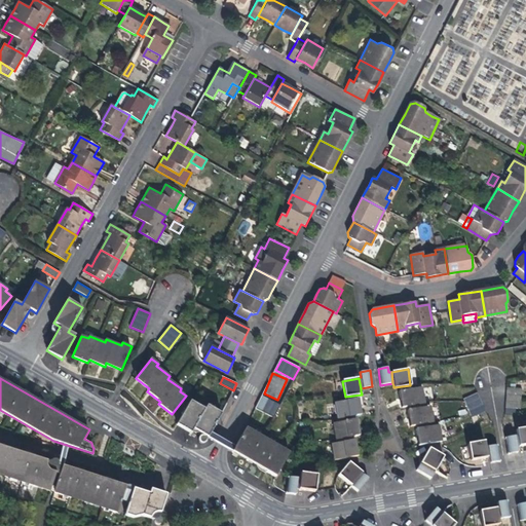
[(402,408),(424,403),(421,387),(399,391),(401,401),(402,408)]
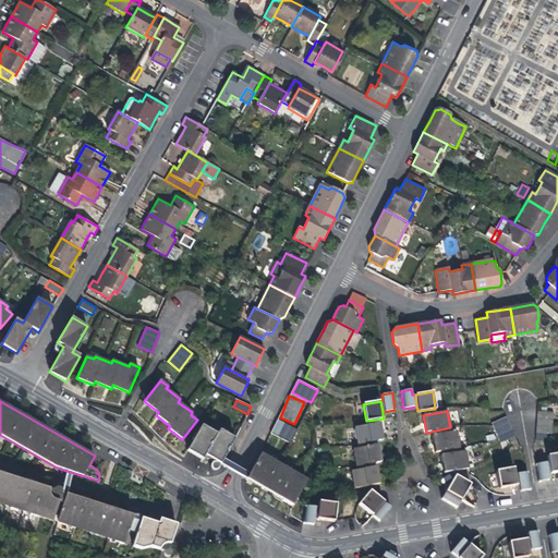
[(553,412),(537,411),(536,432),(552,433),(553,412)]
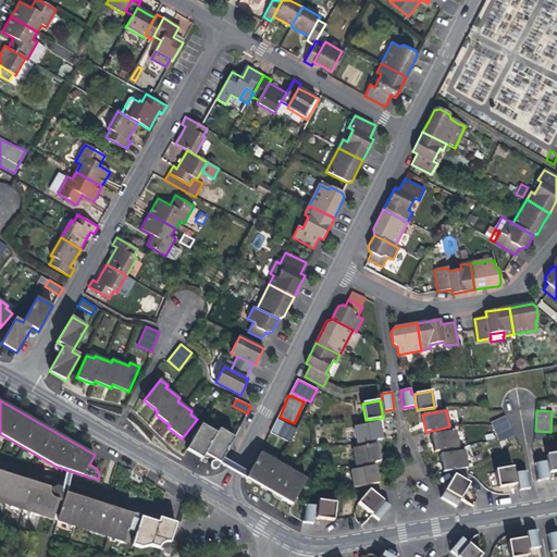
[(505,416),(491,422),(499,442),(514,435),(505,416)]
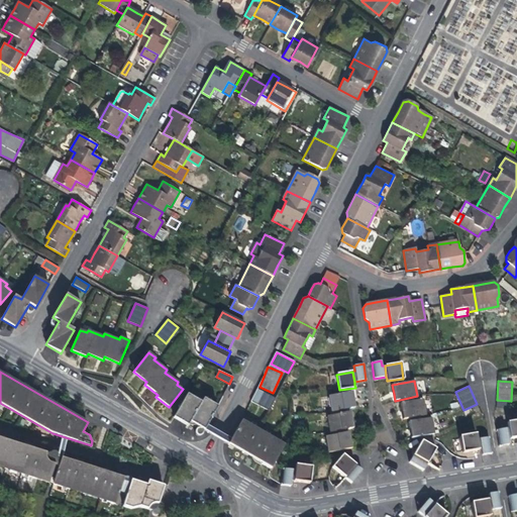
[(251,401),(270,410),(276,398),(257,389),(251,401)]
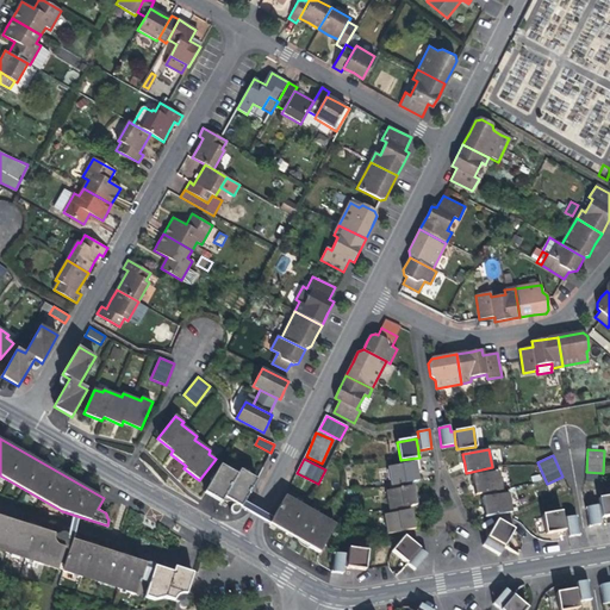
[(387,467),(391,486),(418,481),(417,472),(415,462),(387,467)]
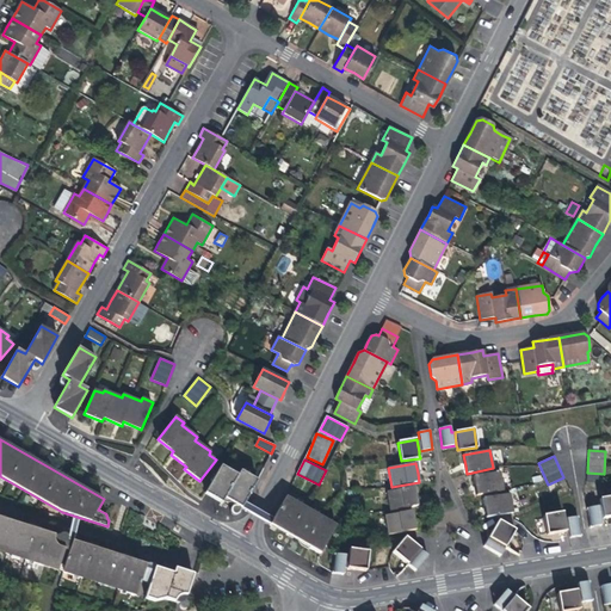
[(222,504),(224,499),(238,476),(228,470),(221,467),(205,493),(222,504)]
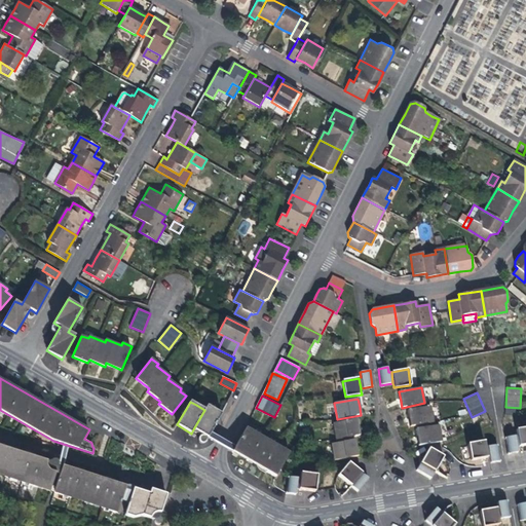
[(208,406),(204,410),(193,429),(208,438),(222,414),(208,406)]
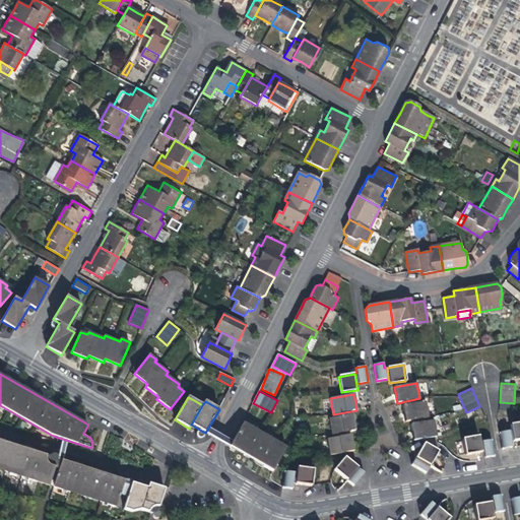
[(405,420),(428,416),(426,401),(402,405),(404,413),(405,420)]
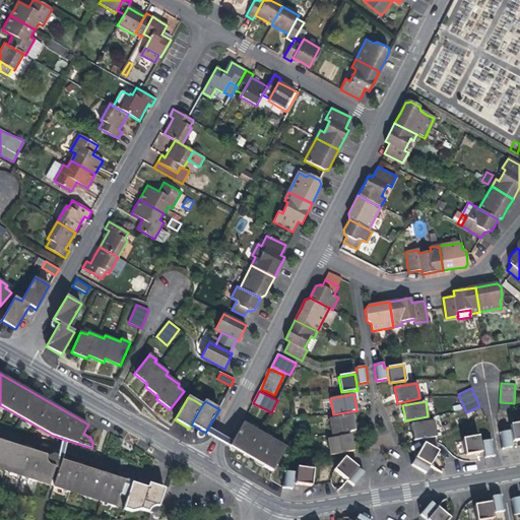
[(328,418),(331,435),(354,431),(353,423),(351,414),(328,418)]
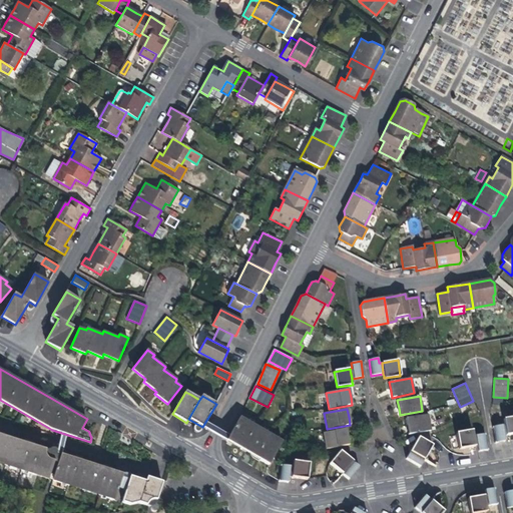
[(409,434),(431,430),(428,414),(406,418),(407,428),(409,434)]
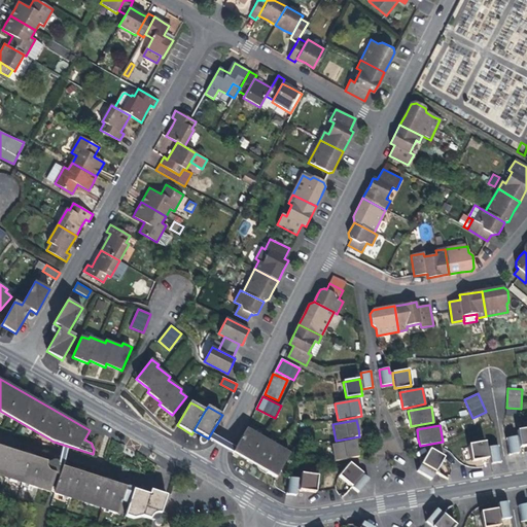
[(233,453),(277,477),(290,453),(247,428),(233,453)]
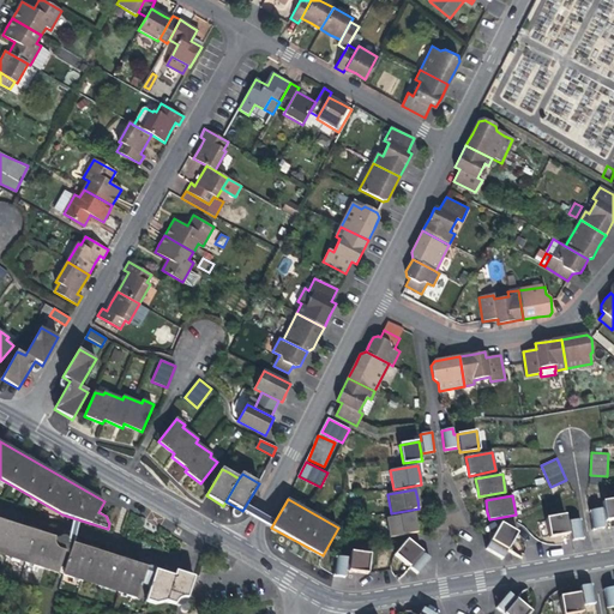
[(600,509),(602,521),(613,518),(613,499),(602,501),(603,509),(600,509)]
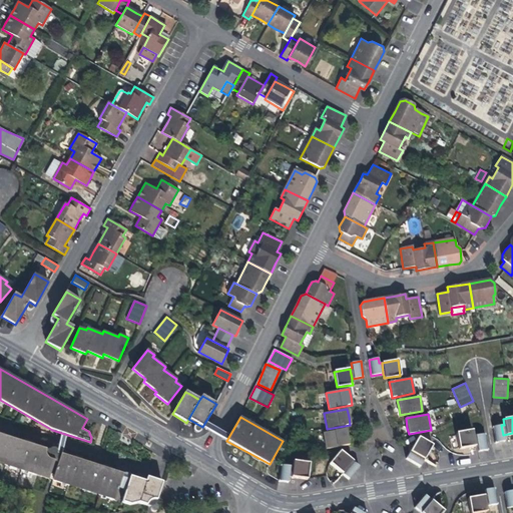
[(503,435),(501,425),(492,427),(495,442),(504,441),(503,435)]
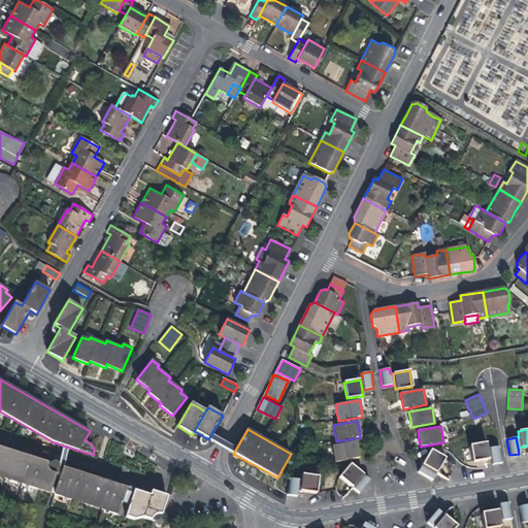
[(335,462),(359,458),(358,451),(356,442),(332,447),(335,462)]
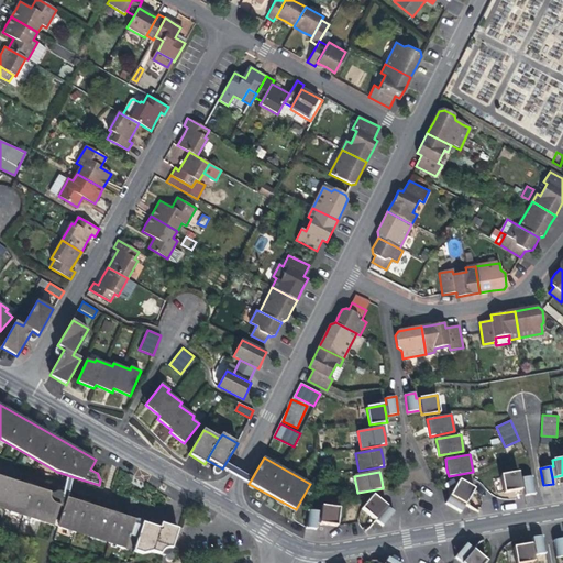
[(514,490),(522,488),(520,478),(519,472),(500,476),(505,493),(514,490)]
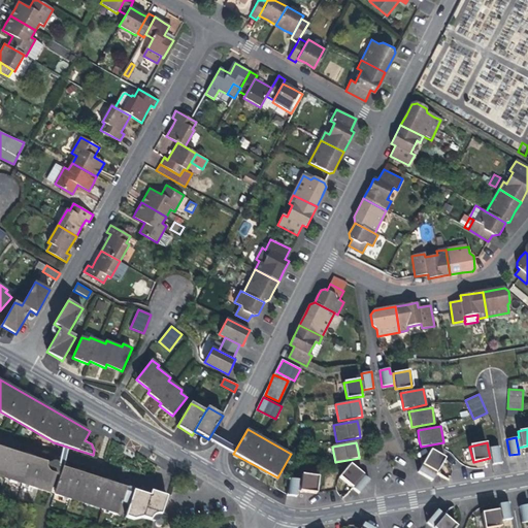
[(498,446),(488,449),(490,458),(492,464),(502,462),(498,446)]
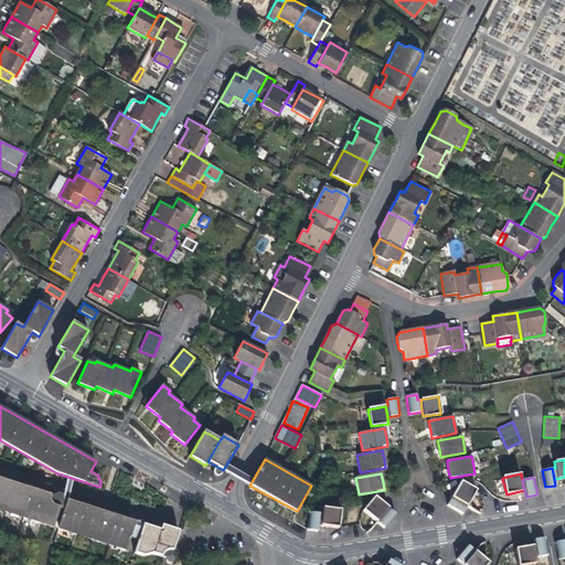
[(161,531),(128,520),(63,499),(64,497),(62,494),(61,493),(59,493),(52,494),(0,479),(0,510),(144,556),(152,554),(167,558),(167,560),(168,562),(169,563),(170,563),(172,563),(173,563),(174,562),(174,560),(174,558),(174,557),(173,556),(171,555),(179,531),(163,526),(161,531)]
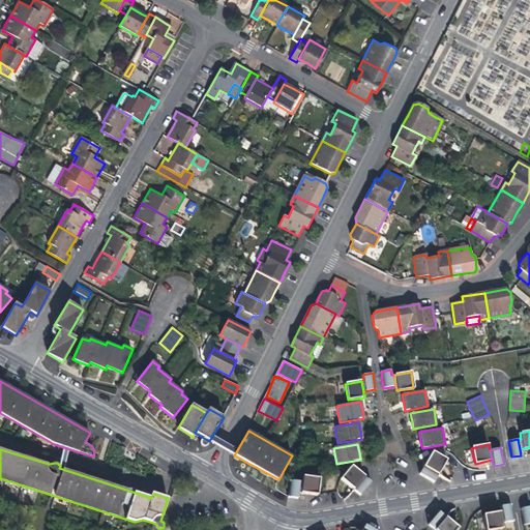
[(428,461),(423,466),(438,475),(446,461),(432,452),(428,461)]
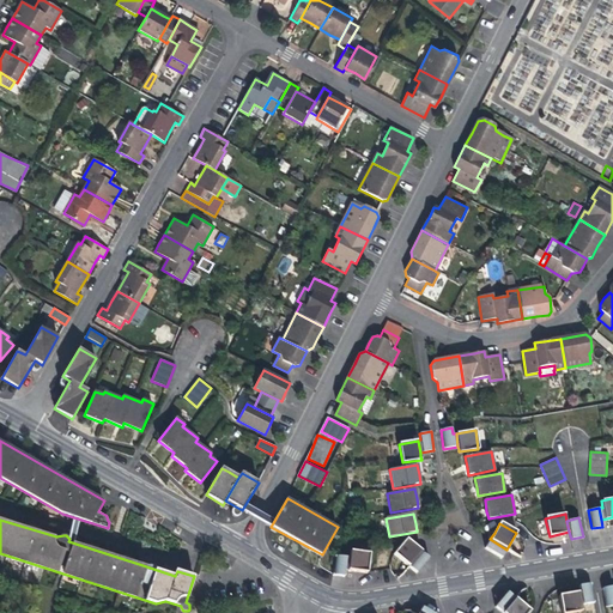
[(408,565),(420,551),(416,547),(406,539),(394,553),(408,565)]
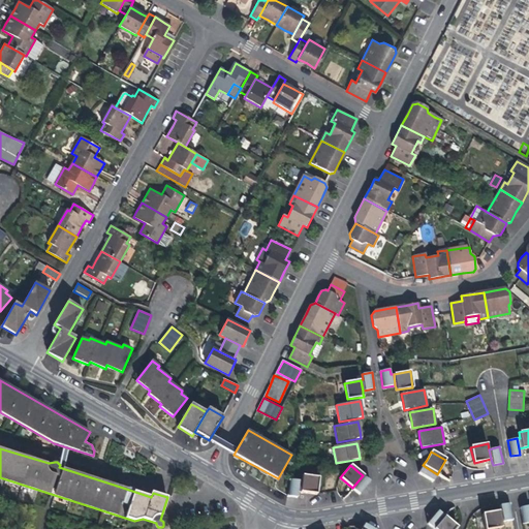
[(433,480),(437,474),(423,465),(418,472),(433,480)]
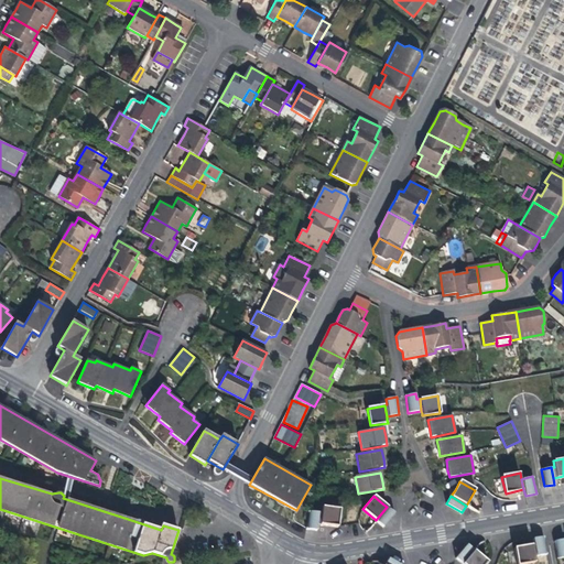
[(195,508),(205,513),(206,509),(194,502),(192,507),(195,508)]
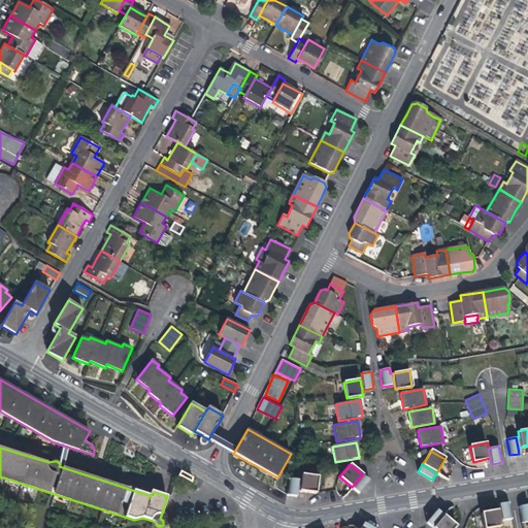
[(302,481),(299,480),(298,490),(310,492),(317,493),(319,476),(303,474),(302,481)]
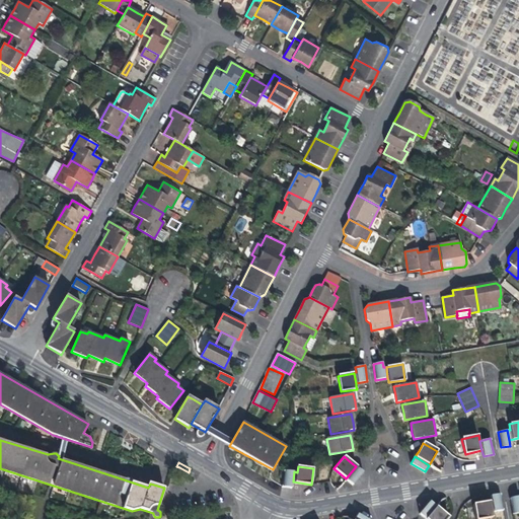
[(363,472),(356,466),(346,478),(353,485),(363,472)]
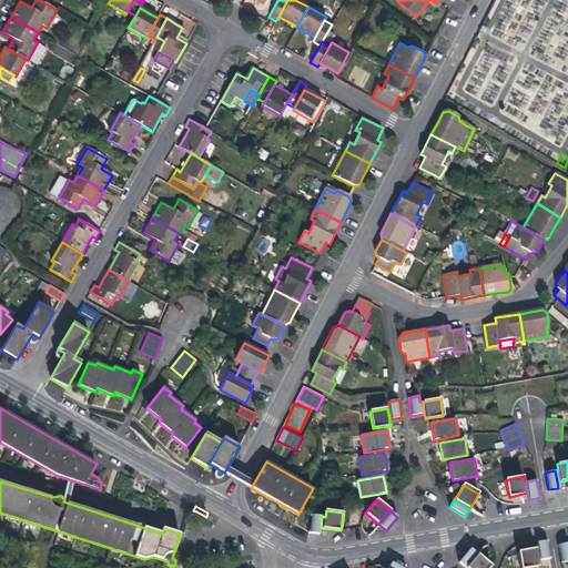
[(320,535),(321,527),(322,516),(312,515),(310,533),(320,535)]
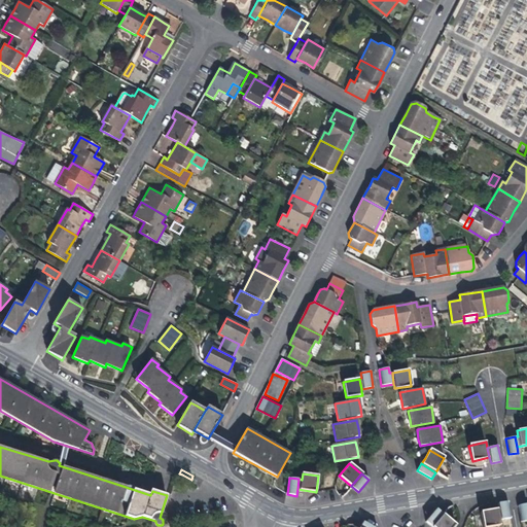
[(499,508),(496,508),(498,520),(511,517),(507,501),(498,502),(499,508)]
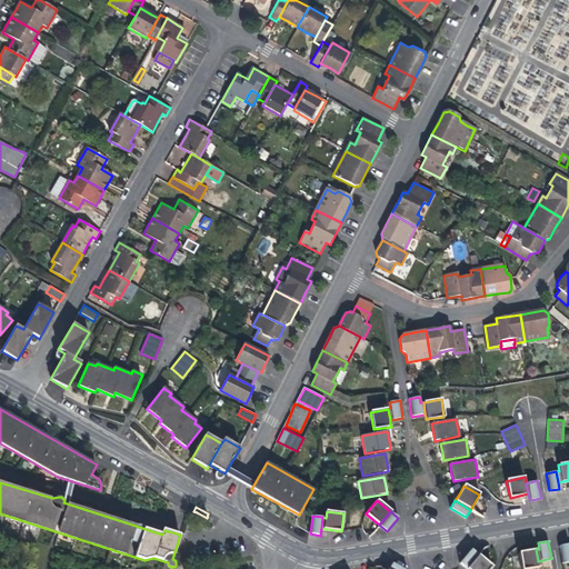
[(568,561),(568,543),(558,546),(562,562),(568,561)]
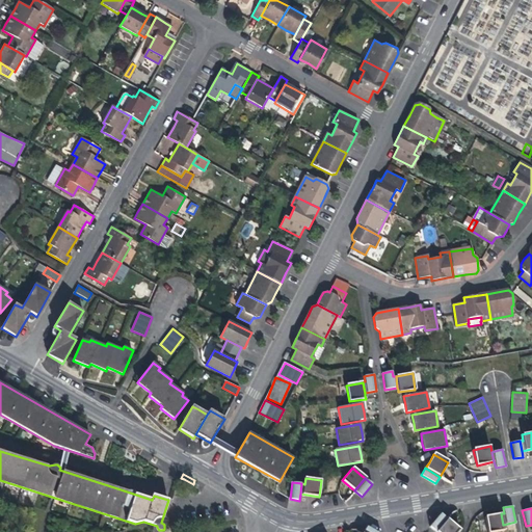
[(435,531),(446,519),(440,513),(429,526),(435,531)]
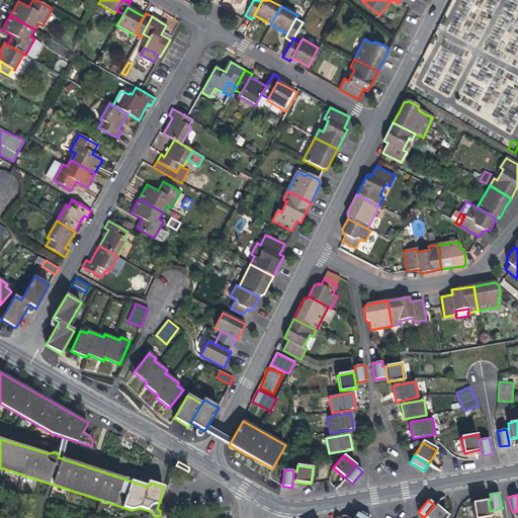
[(478,517),(491,516),(490,511),(488,500),(480,502),(472,503),(475,517),(478,517)]
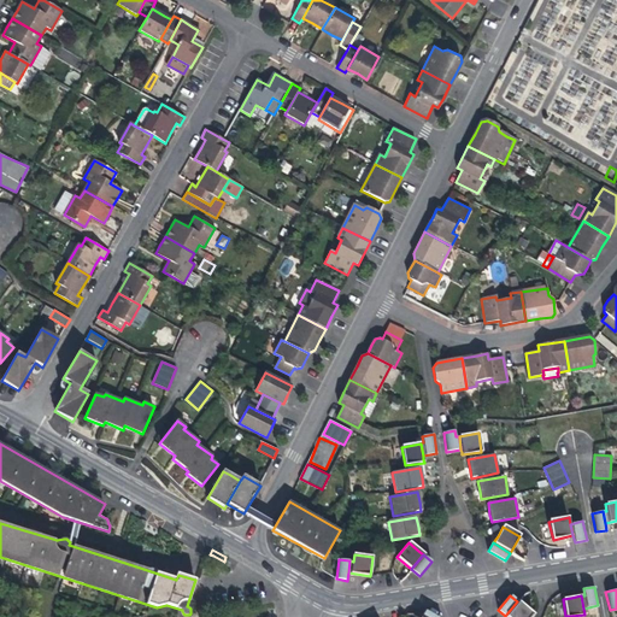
[(529,616),(533,613),(517,601),(505,616),(506,616),(529,616)]
